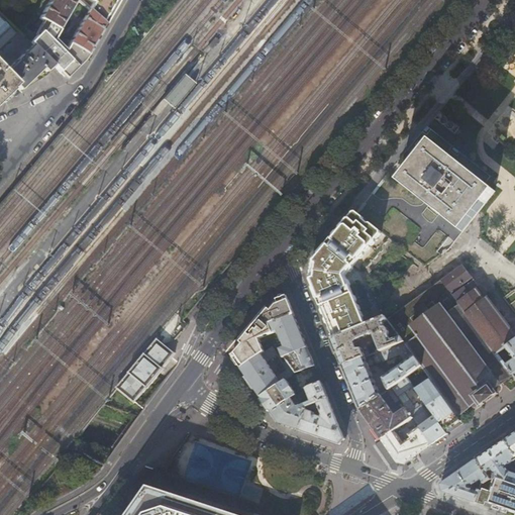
[(43,0),(36,15),(56,28),(72,0),(43,0)]
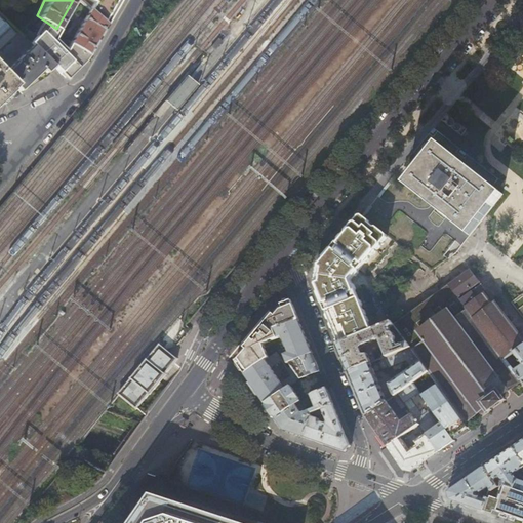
[(78,0),(87,7),(105,23),(114,7),(118,0),(78,0)]
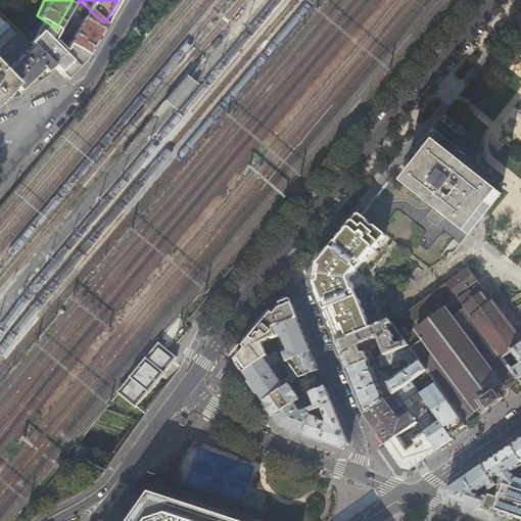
[(87,7),(82,15),(78,22),(77,26),(74,25),(73,27),(75,28),(67,40),(66,42),(87,53),(96,37),(104,22),(87,7)]
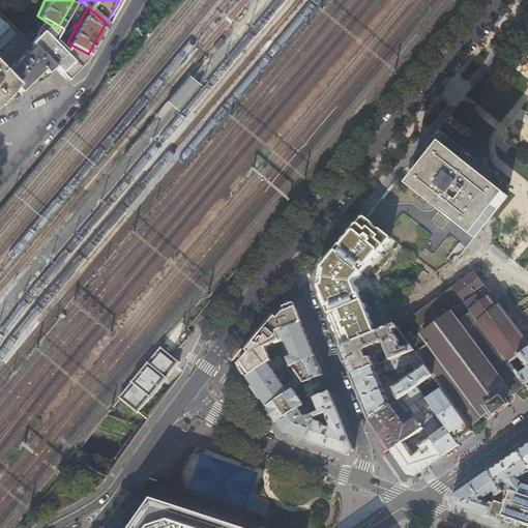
[(0,41),(15,28),(0,13),(0,41)]
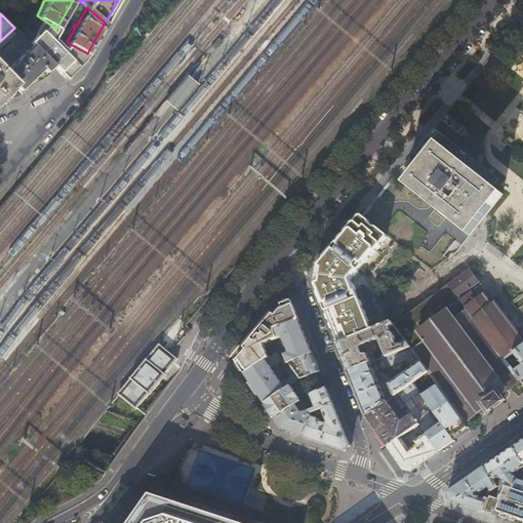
[(31,44),(14,28),(0,41),(0,72),(1,73),(31,44)]
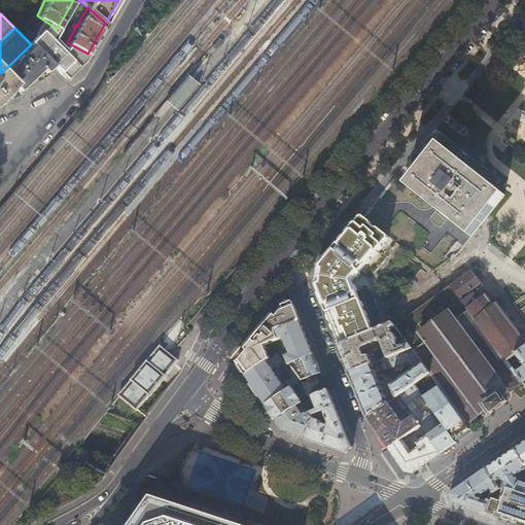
[(55,68),(49,63),(31,44),(1,73),(11,84),(19,92),(33,82),(55,68)]
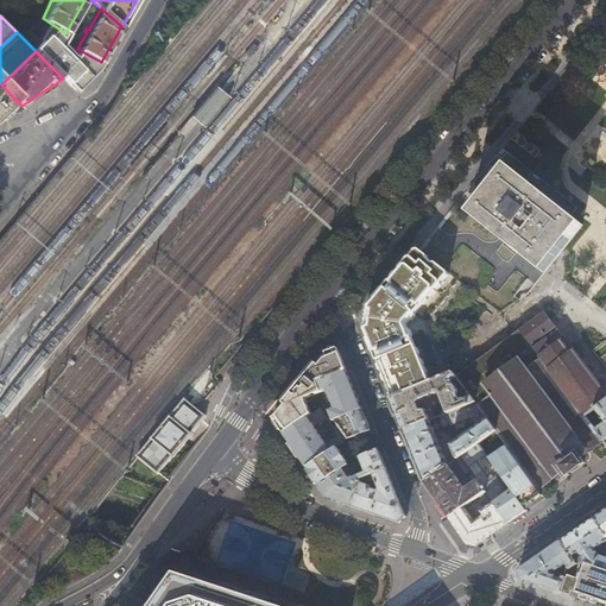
[(1,84),(0,83),(0,109),(13,98),(1,84)]
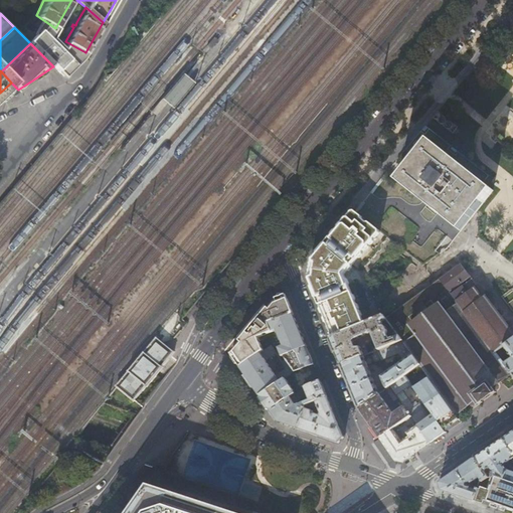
[(193,80),(182,71),(161,96),(172,106),(193,80)]
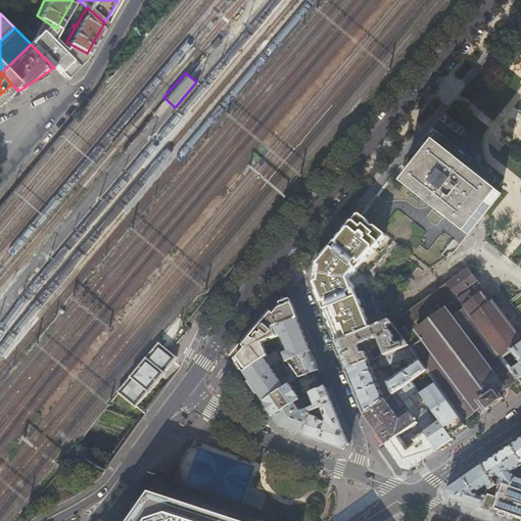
[(424,133),(434,140),(488,183),(494,177),(430,126),(424,133)]
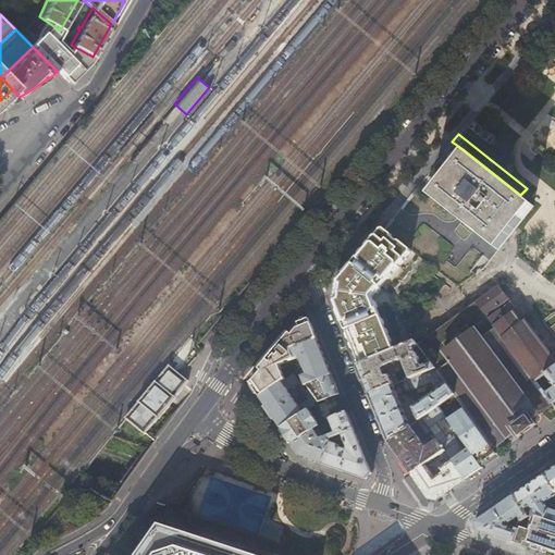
[(531,204),(520,195),(463,149),(440,179),(428,194),(416,184),(382,226),(387,232),(390,233),(397,239),(428,262),(456,285),(482,266),(496,248),(513,227),(531,204)]
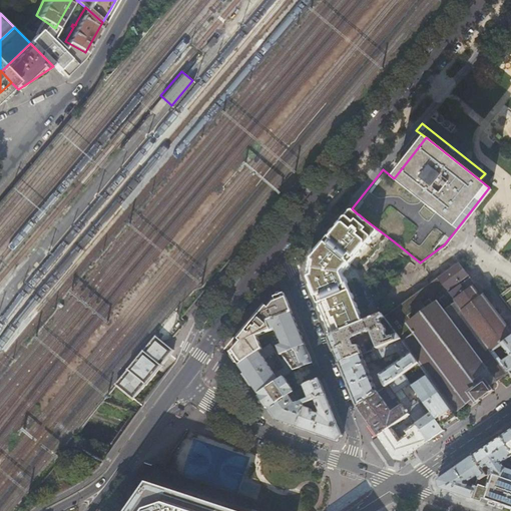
[(357,213),(352,208),(350,208),(335,225),(309,258),(308,265),(307,276),(330,333),(381,313),(380,311),(366,276),(394,241),(366,220),(364,220),(359,216),(359,214),(357,213)]
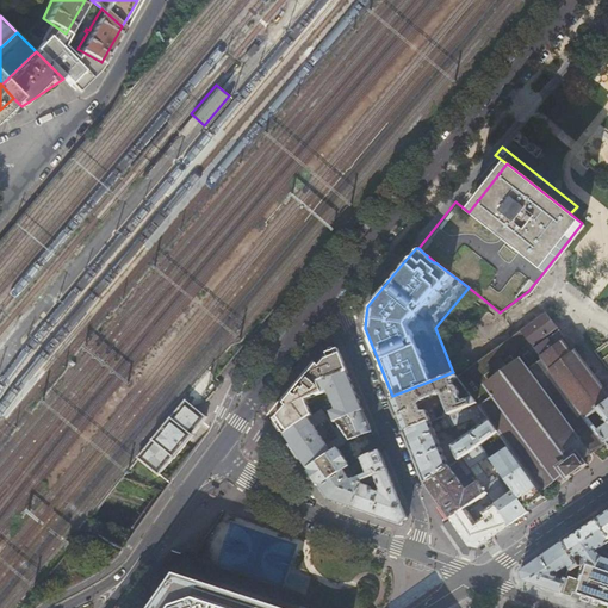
[(544,310),(519,329),(531,343),(556,326),(544,310)]
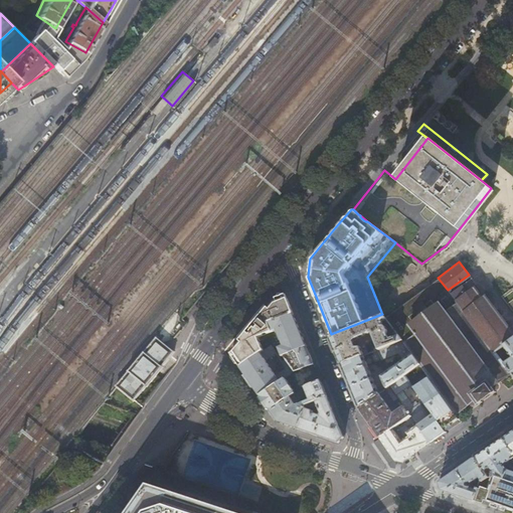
[(500,358),(494,350),(455,299),(450,292),(448,290),(438,278),(384,316),(385,318),(396,333),(400,338),(410,353),(418,363),(453,411),(463,404),(468,400),(472,397),(477,402),(481,399),(476,394),(481,391),(485,387),(487,390),(489,393),(493,390),(491,387),(489,384),(494,381),(498,378),(509,370),(502,361),(500,358)]
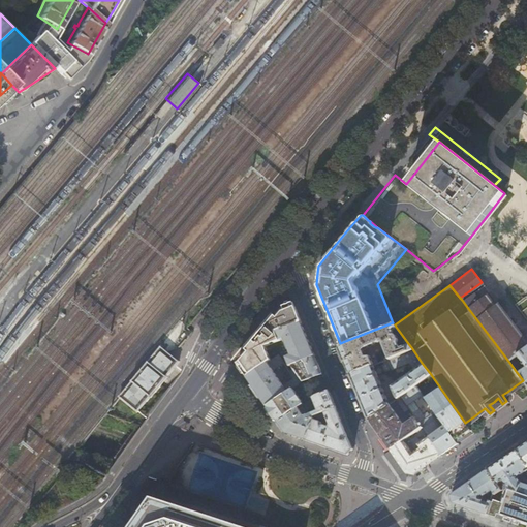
[(484,285),(462,300),(467,307),(488,291),(484,285)]
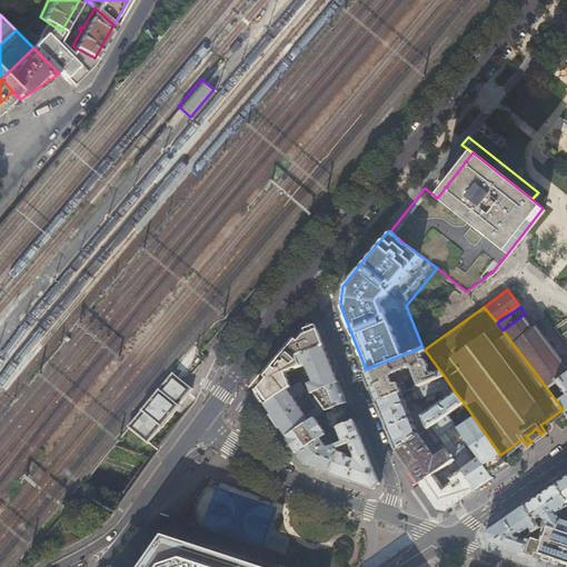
[(566,367),(525,314),(503,330),(546,387),(550,384),(555,380),(566,370),(566,367)]
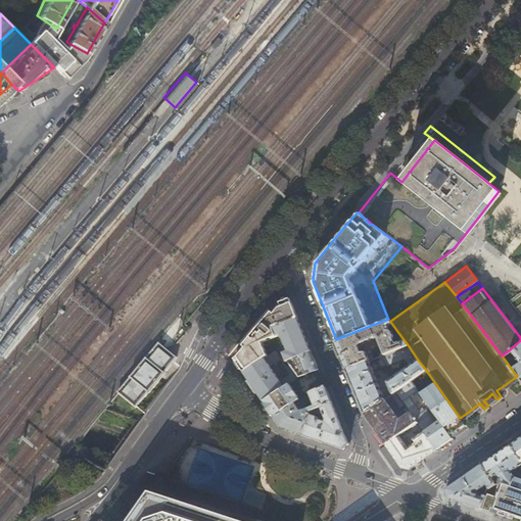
[(234,359),(242,371),(266,354),(261,340),(268,336),(265,328),(296,316),(290,300),(289,301),(288,301),(282,303),(279,305),(268,319),(249,340),(234,359)]
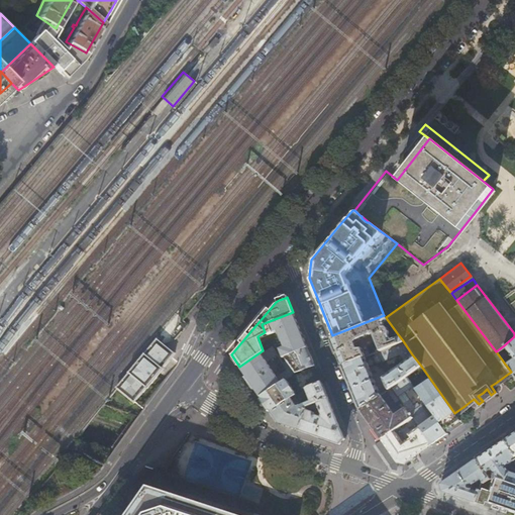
[(282,344),(277,346),(280,355),(306,345),(299,328),(293,312),(262,324),(265,332),(276,328),(282,344)]
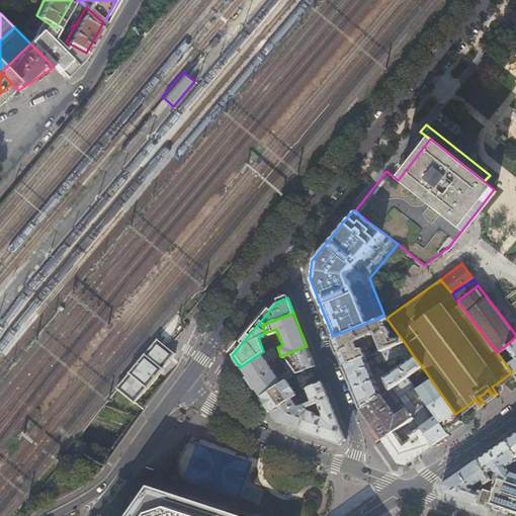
[(246,336),(247,337),(265,316),(264,315),(246,336)]
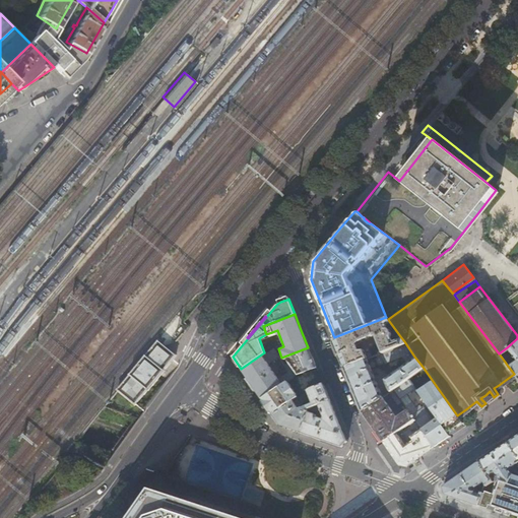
[(388,319),(386,317),(334,337),(331,338),(339,357),(343,367),(366,358),(371,355),(370,352),(367,351),(365,352),(363,348),(358,348),(355,343),(360,339),(371,335),(372,335),(372,334),(373,334),(373,333),(376,335),(375,336),(381,350),(404,341),(400,336),(392,340),(390,335),(390,334),(391,333),(391,332),(390,331),(390,330),(390,329),(389,328),(388,327),(387,326),(386,326),(385,323),(389,321),(388,319)]
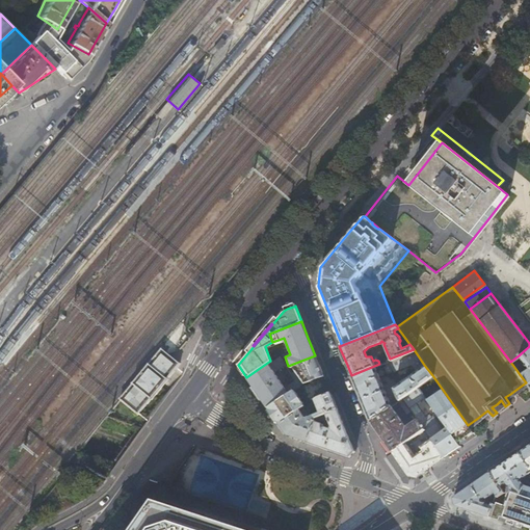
[(529,346),(519,355),(528,367),(519,373),(526,382),(529,388),(529,346)]
